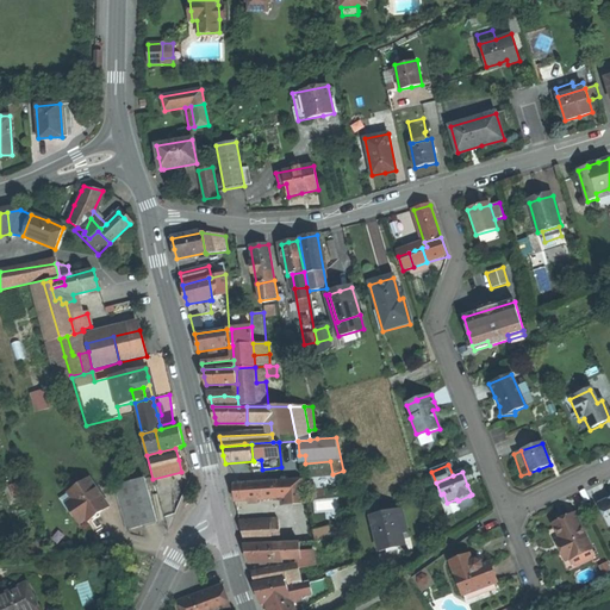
[(109,505),(91,478),(69,492),(73,498),(78,504),(72,508),(81,522),(87,518),(88,520),(97,514),(109,505)]
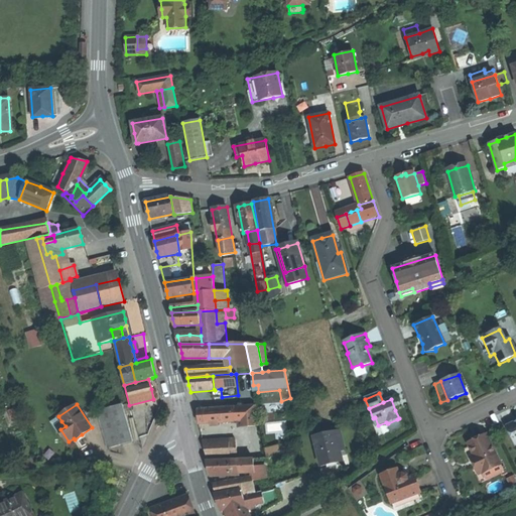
[(98,412),(109,448),(134,441),(123,404),(98,412)]
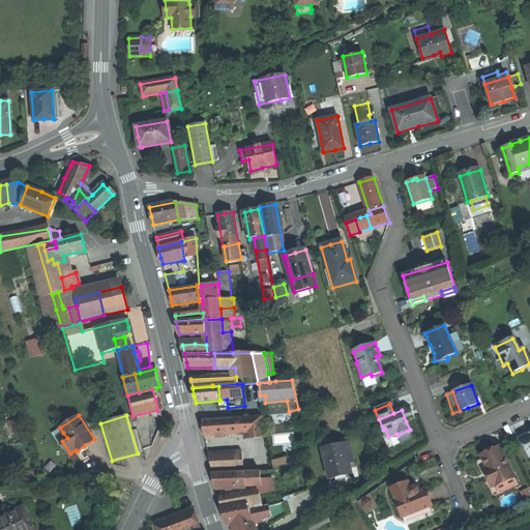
[(204,429),(204,436),(238,434),(237,418),(203,420),(204,429)]
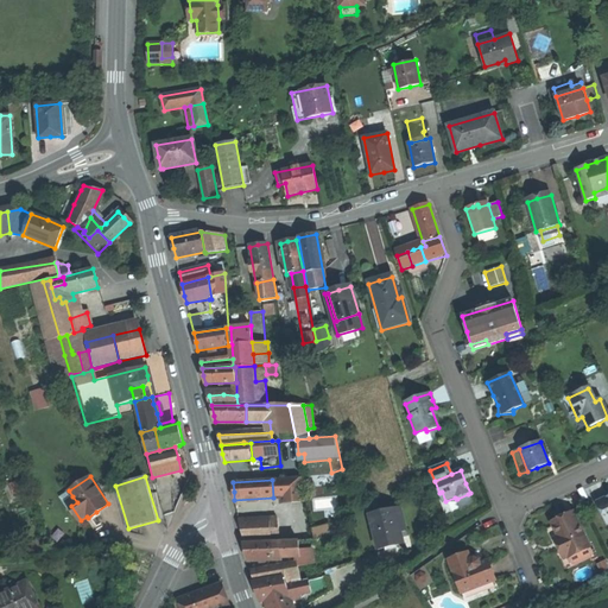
[(468,494),(457,499),(461,508),(473,504),(468,494)]
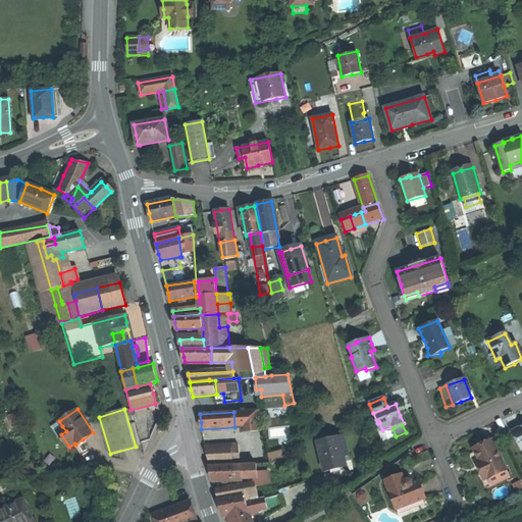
[(512,432),(520,451),(521,450),(521,427),(521,428),(521,427),(512,432)]
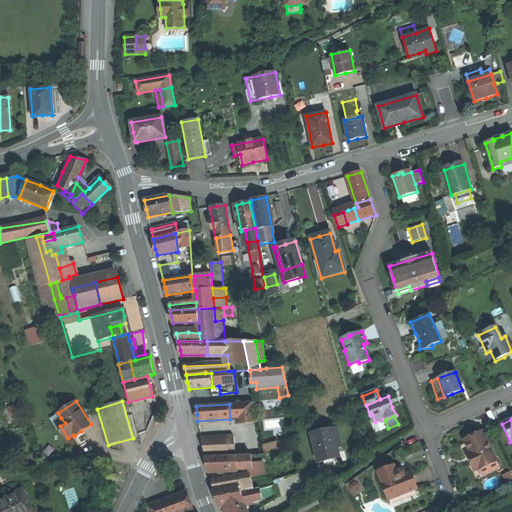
[(312,435),(319,463),(341,458),(338,448),(343,447),(338,428),(312,435)]
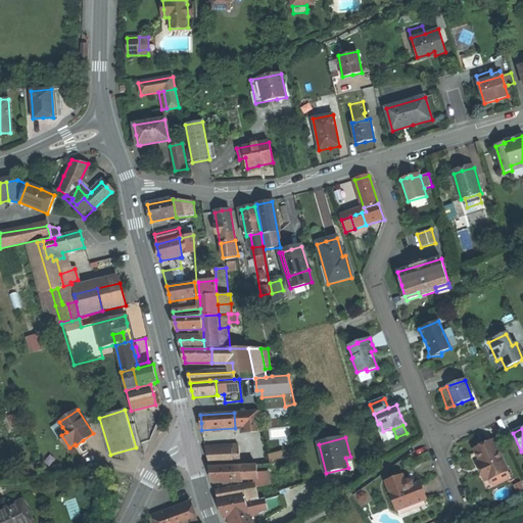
[(507,472),(493,443),(483,448),(475,453),(479,463),(482,470),(479,471),(484,482),(507,472)]
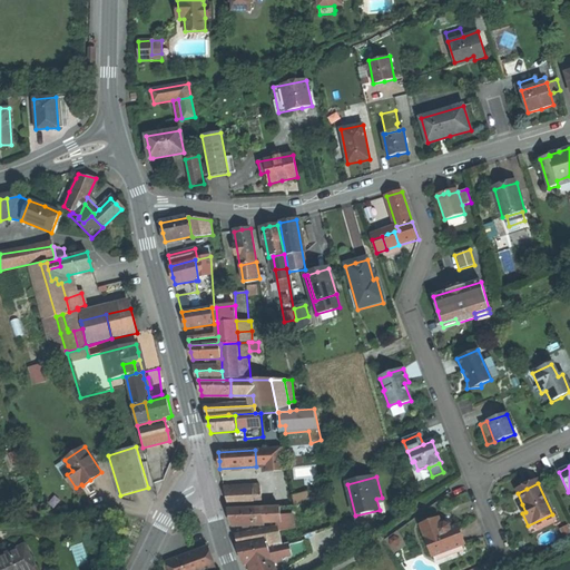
[(263,508),(261,485),(224,488),(229,510),(263,508)]
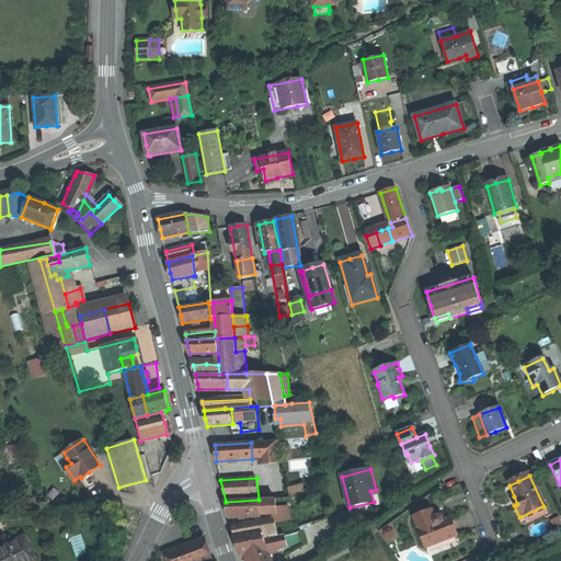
[(261,515),(258,501),(226,503),(228,511),(229,518),(261,515)]
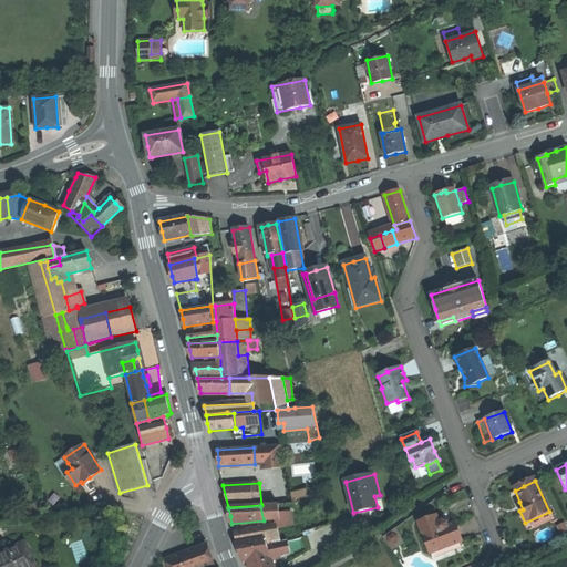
[(260,506),(264,521),(275,518),(276,518),(275,514),(274,506),(260,506)]
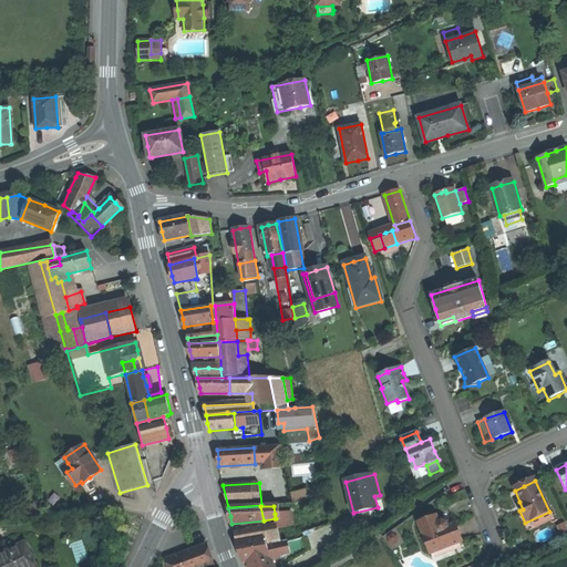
[(276,518),(275,518),(278,529),(278,531),(294,526),(287,512),(275,514),(276,518)]
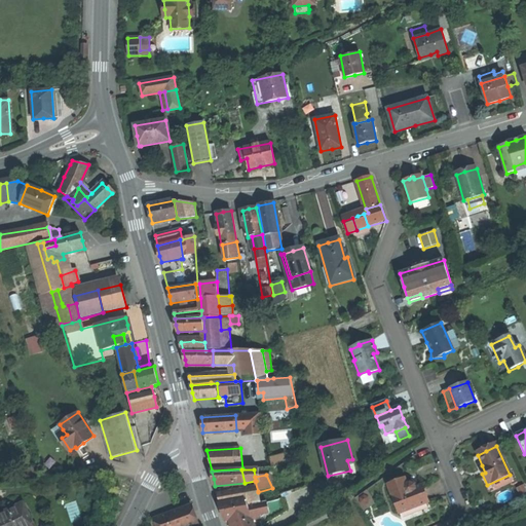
[(425,495),(421,486),(415,488),(415,486),(410,483),(406,484),(405,480),(388,485),(399,514),(428,503),(425,495)]
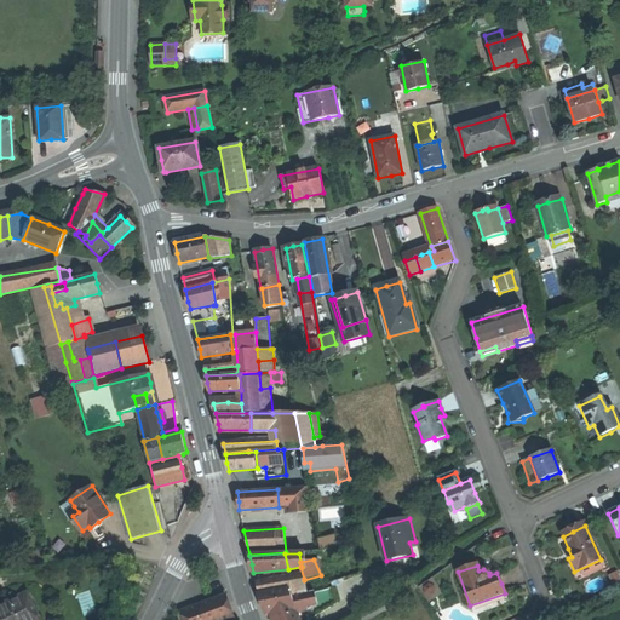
[(294,598),(308,595),(304,580),(304,579),(291,584),(292,587),(294,598)]
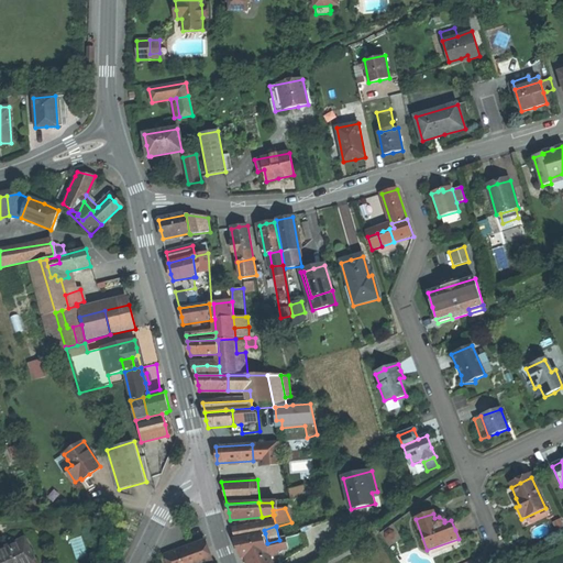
[(233,531),(235,540),(265,533),(264,530),(264,527),(233,531)]
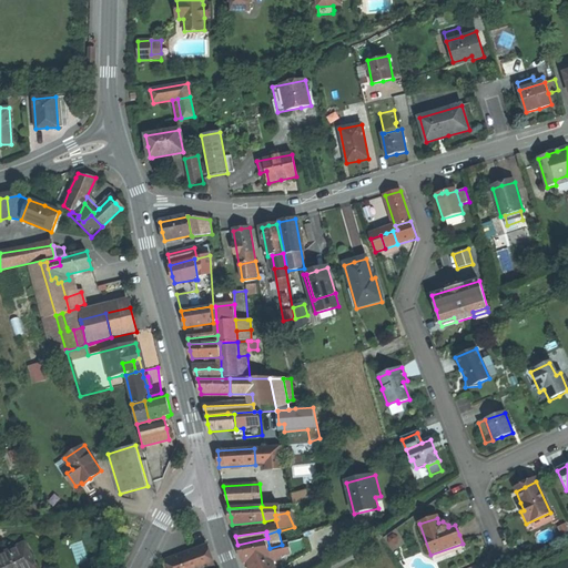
[(270,548),(267,538),(237,545),(241,553),(243,561),(253,559),(262,557),(263,560),(272,558),(270,548)]
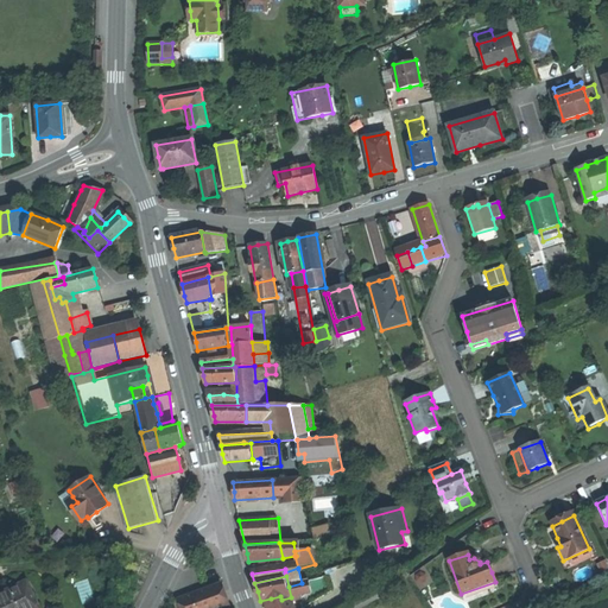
[(309,582),(302,583),(305,594),(291,597),(293,602),(302,600),(302,596),(311,594),(309,582)]
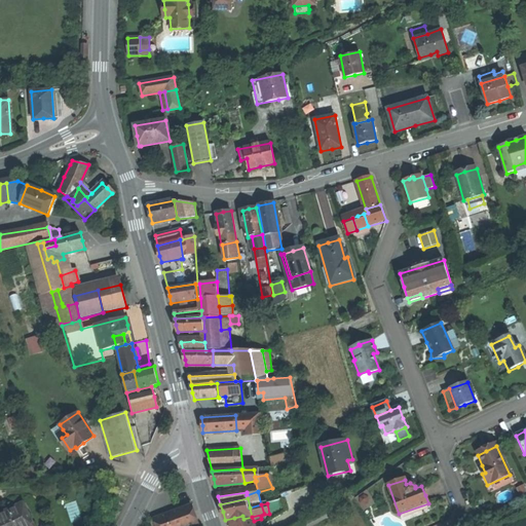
[(193,513),(190,504),(154,518),(156,525),(191,525),(197,524),(193,513)]
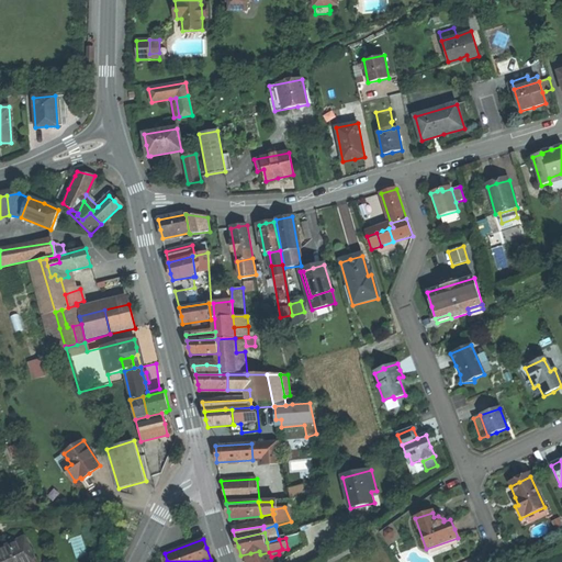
[(282,549),(279,539),(267,542),(269,552),(282,549)]
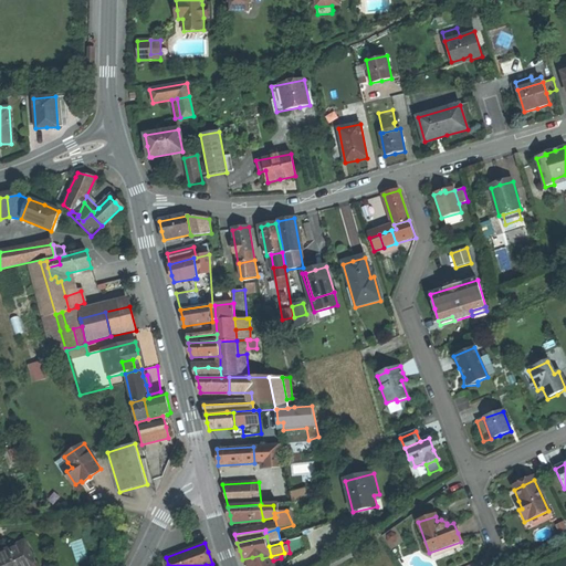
[(41,565),(31,545),(0,559),(0,565),(41,565)]
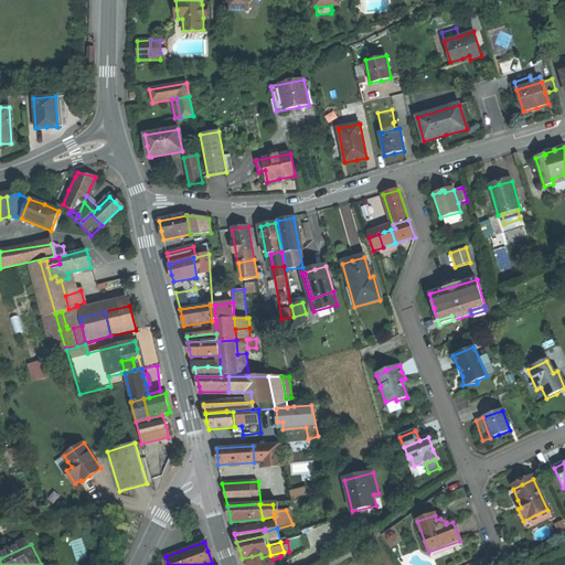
[(252,556),(254,563),(262,562),(262,557),(260,554),(252,556)]
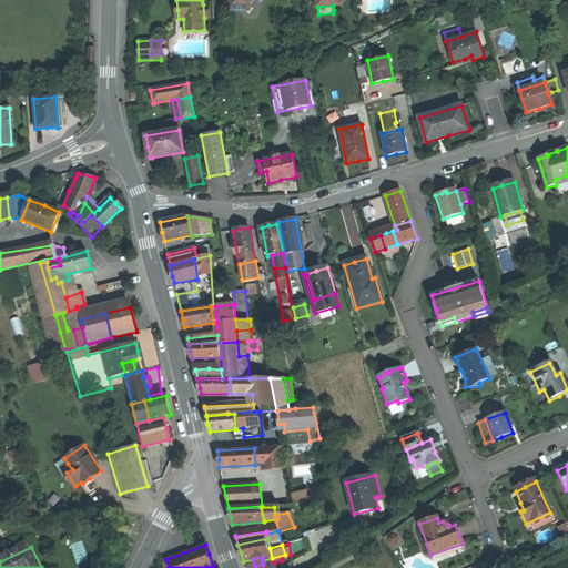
[(250,567),(275,567),(274,563),(272,558),(263,560),(263,565),(255,566),(250,567)]
